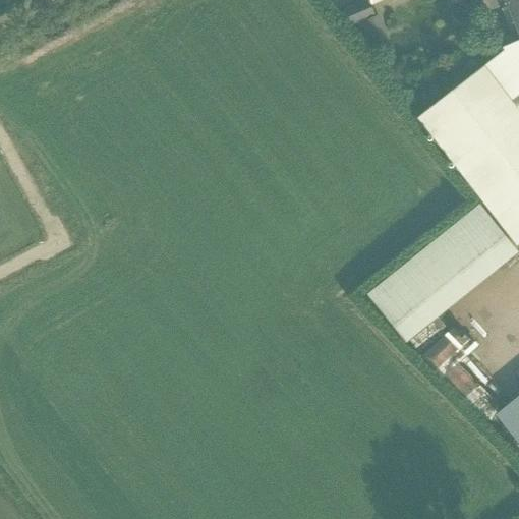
[(505,0),(518,33),(518,0),(505,0)]
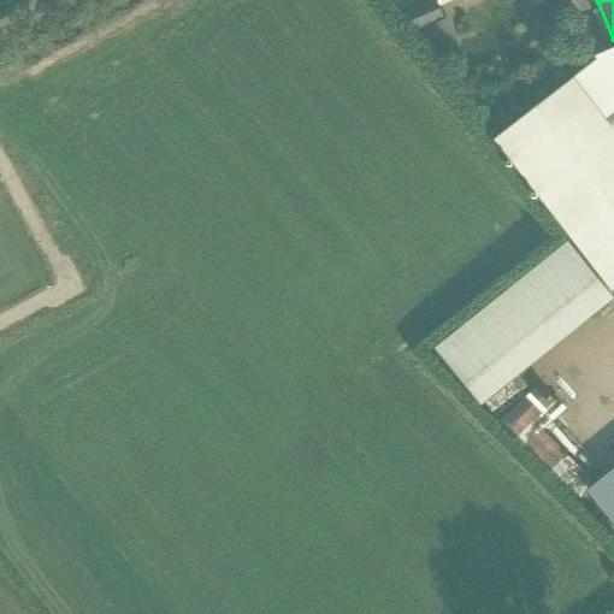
[(423,3),(408,9),(418,30),(425,27),(431,24),(423,3)]
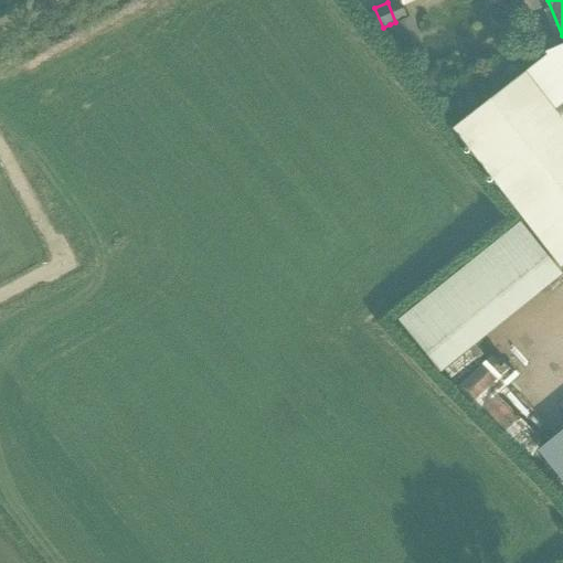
[(395,22),(390,24),(401,51),(423,41),(413,16),(395,22)]
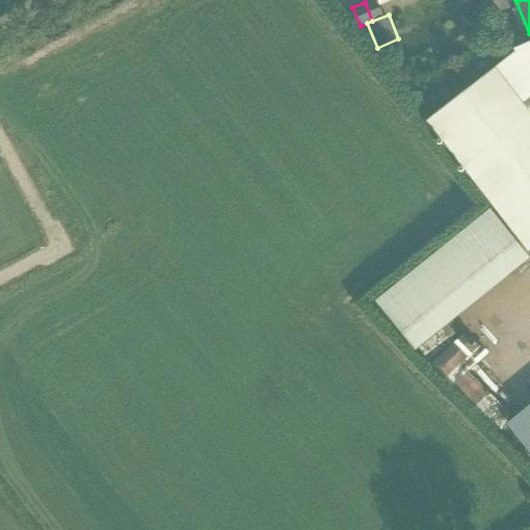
[(527,249),(529,247),(529,111),(495,67),(426,120),(527,249)]
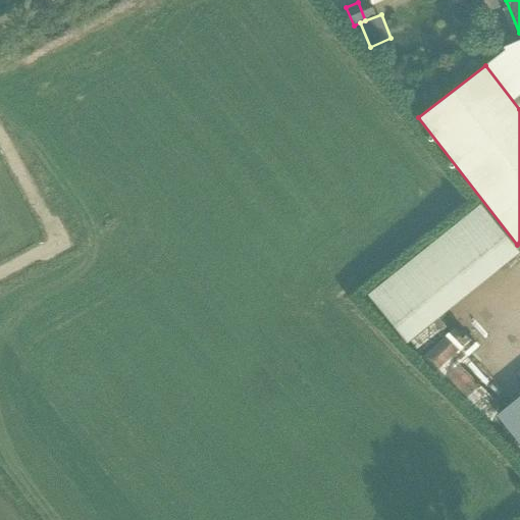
[(519,252),(480,203),(369,294),(407,343),(519,252)]
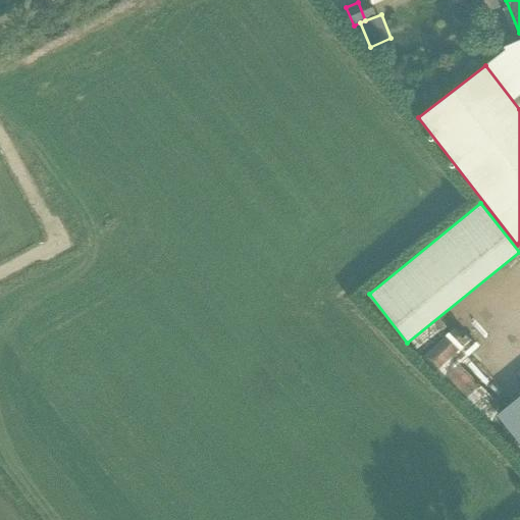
[(434,358),(453,378),(485,349),(466,328),(434,358)]
